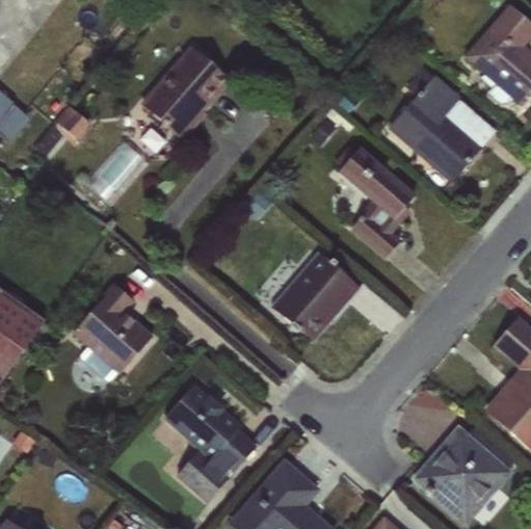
[(530,21),(509,3),(463,56),(519,104),(530,89),(530,49),(526,45),(530,38),(530,21)]
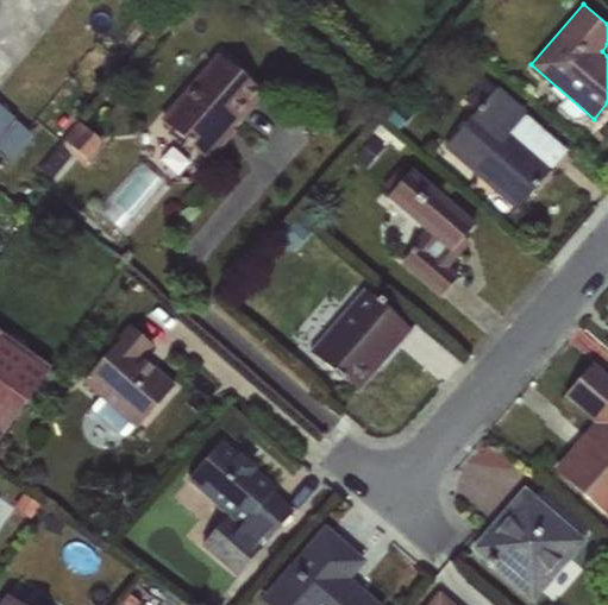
[(264,90),(219,52),(161,118),(211,159),(237,130),(233,126),(264,90)]
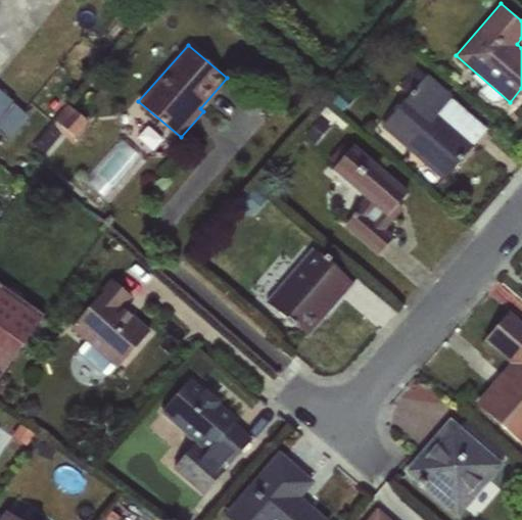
[(410,94),(428,73),(416,63),(398,85),(410,94)]
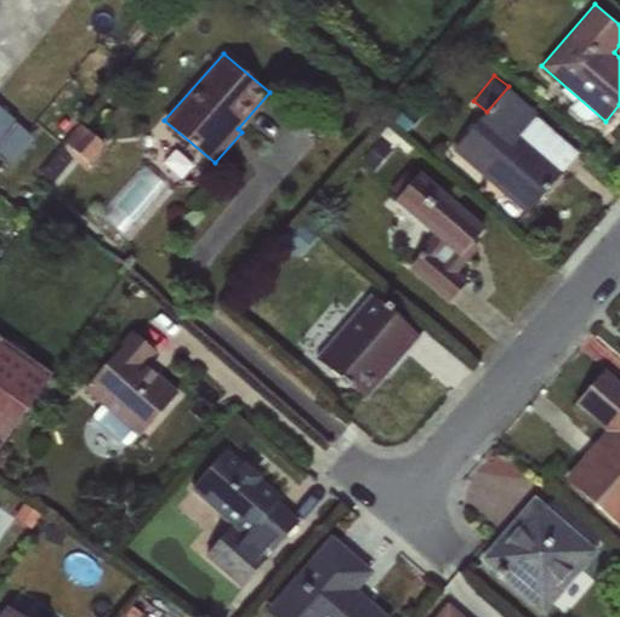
[(539,112),(508,86),(487,112),(454,149),(527,212),(563,171),(521,133),(539,112)]
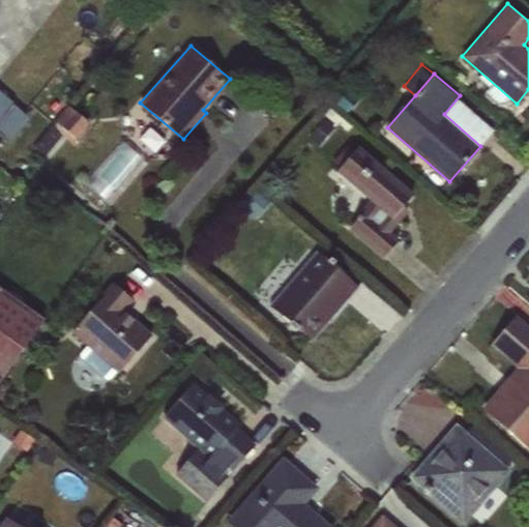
[(351,88),(336,101),(348,112),(361,98),(351,88)]
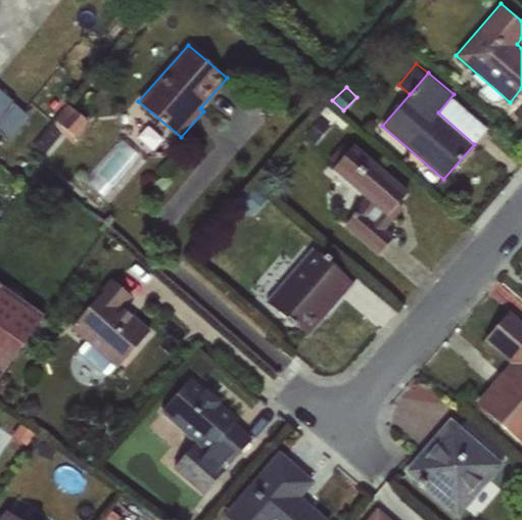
[(16,101),(0,88),(0,122),(15,102),(16,101)]
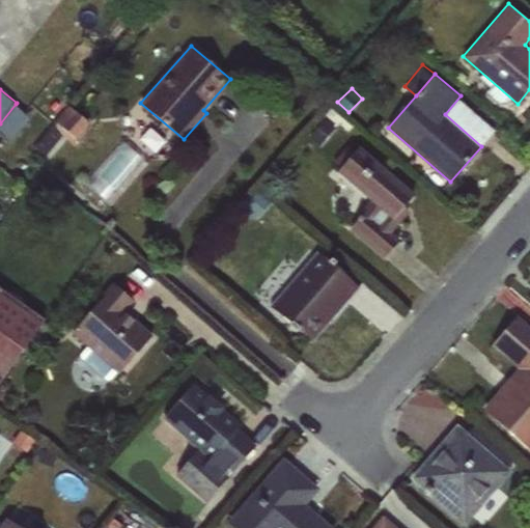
[(16,104),(0,123),(0,132),(9,140),(29,115),(16,104)]
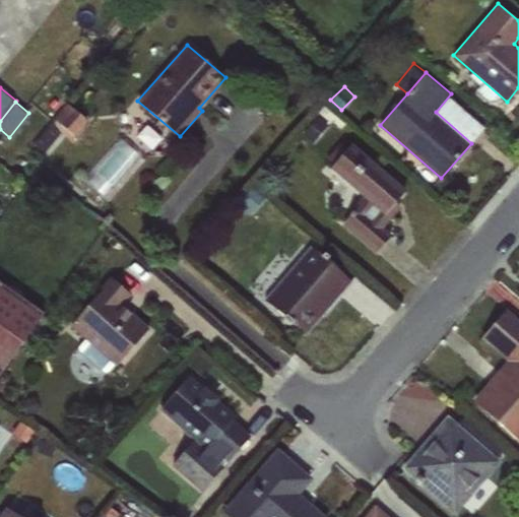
[(68,102),(55,118),(75,135),(88,120),(68,102)]
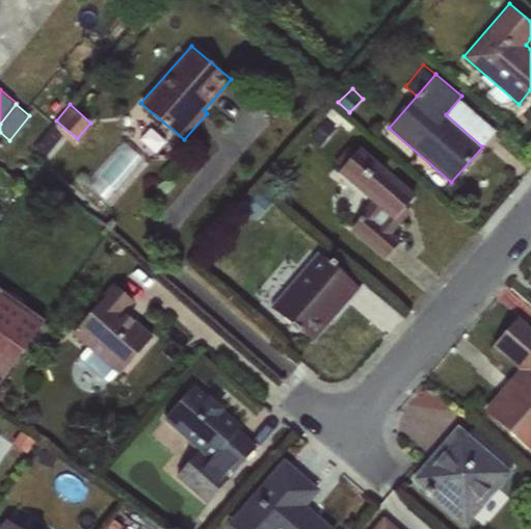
[(127,136),(89,178),(112,199),(151,157),(127,136)]
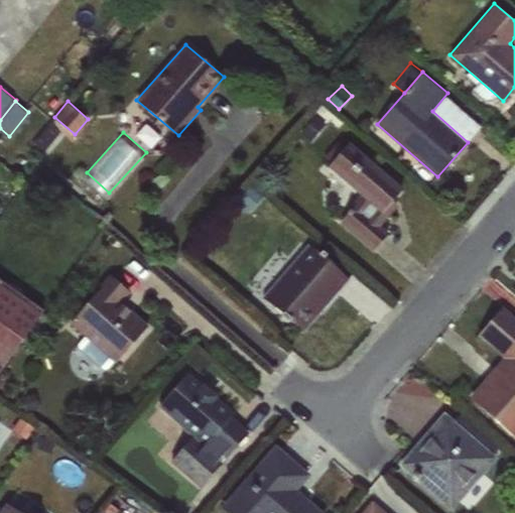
[(403,187),(349,141),(329,166),(361,195),(341,221),(374,250),(389,231),(383,226),(399,205),(393,200),(403,187)]
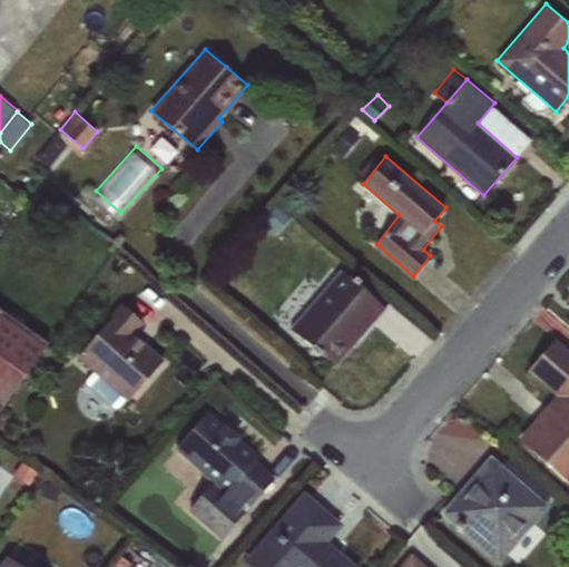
[(280,203),(265,220),(278,232),(293,215),(280,203)]
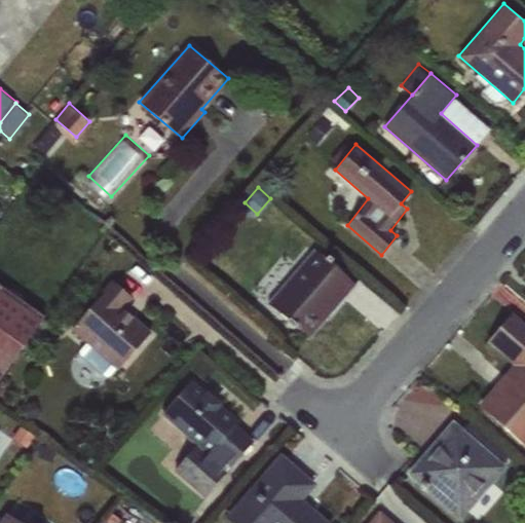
[(314,249),(267,302),(308,339),(357,285),(314,249)]
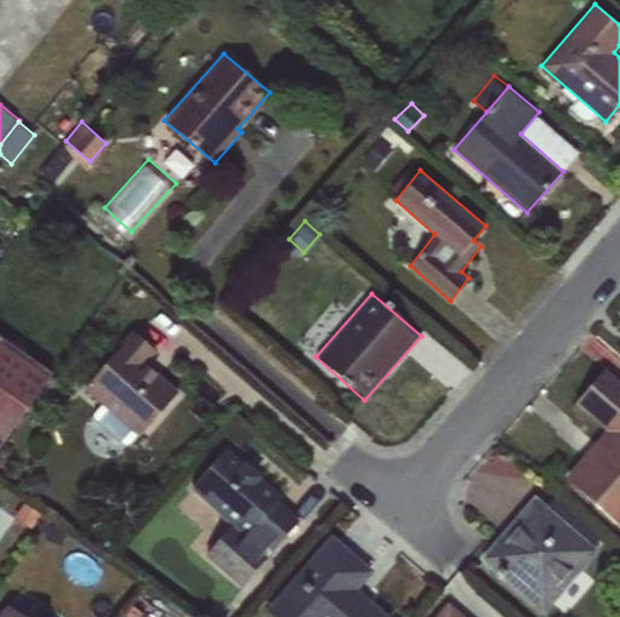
[(159,350),(135,330),(85,387),(140,435),(178,390),(148,363),(159,350)]
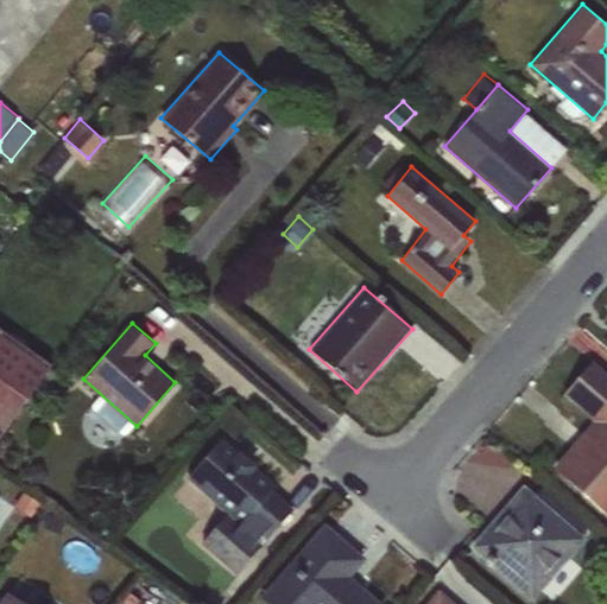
[(0,432),(2,434),(52,363),(0,326),(0,432)]
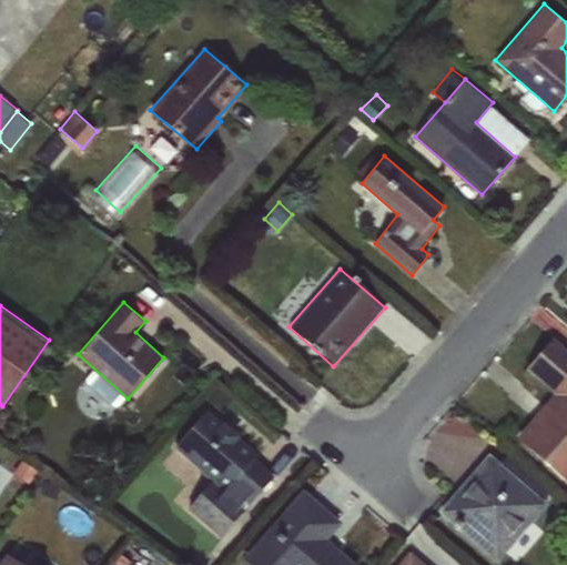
[(566,347),(554,338),(525,370),(554,393),(516,437),(566,481),(566,347)]
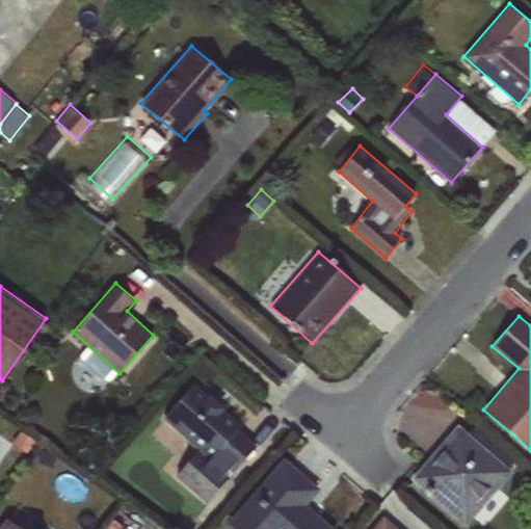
[(241,424),(194,384),(164,418),(198,448),(175,476),(205,502),(255,445),(238,428),(241,424)]
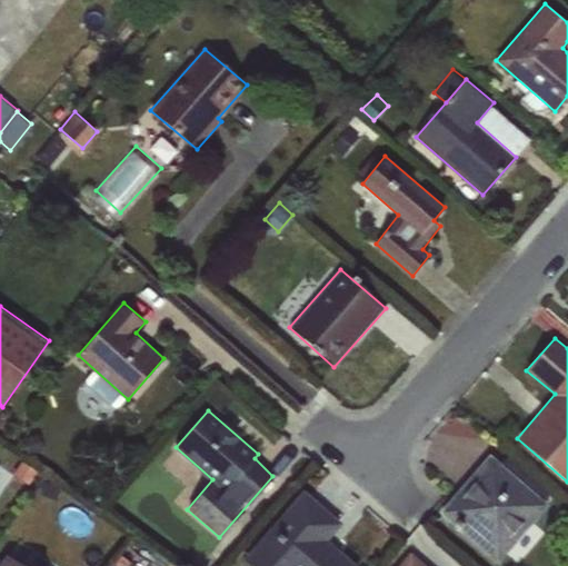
[(490,454),(440,512),(499,563),(549,504),(544,499),(501,464),(490,454)]
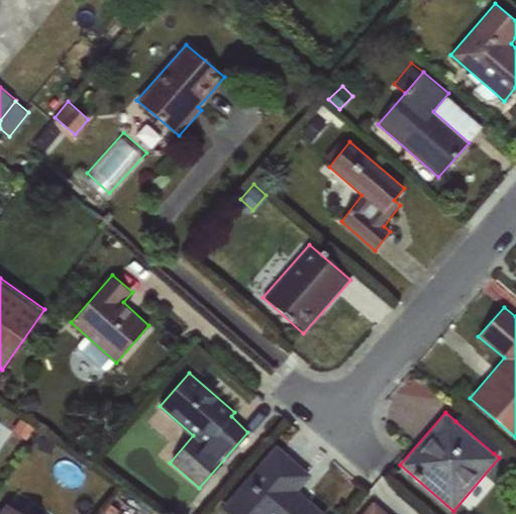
[(500,446),(461,414),(455,421),(494,453),(500,446)]
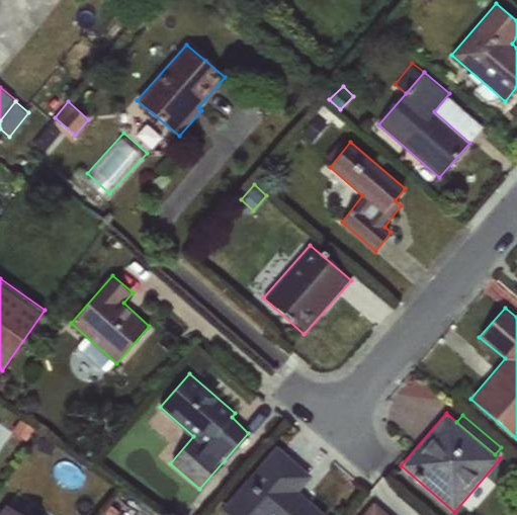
[(313,476),(277,445),(222,508),(229,514),(324,514),(326,514),(299,491),(313,476)]
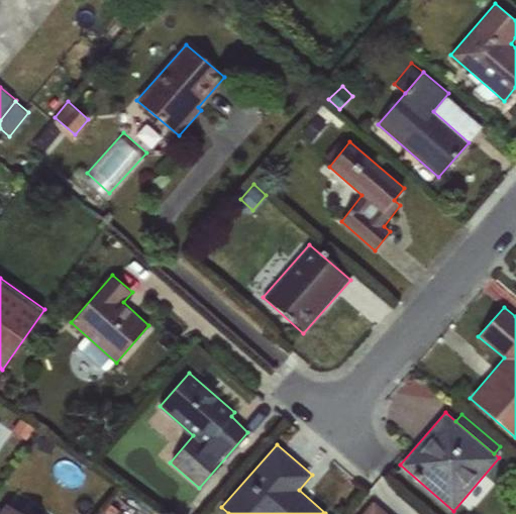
[(388,513),(373,500),(359,513),(388,513)]
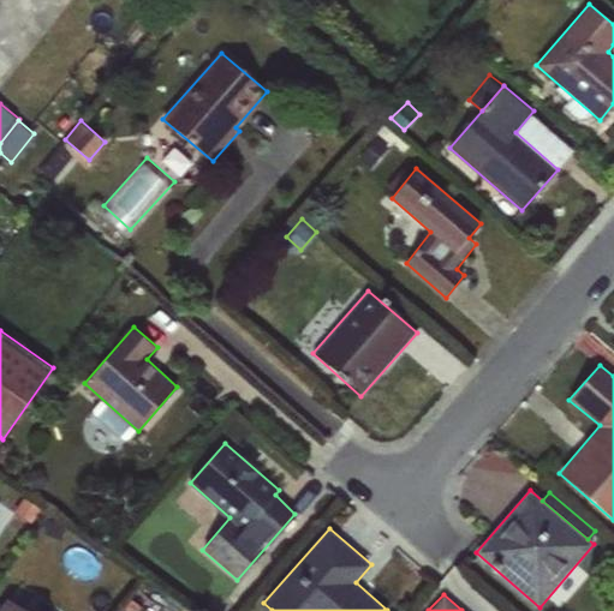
[(28,610),(9,598),(0,610),(28,610)]
